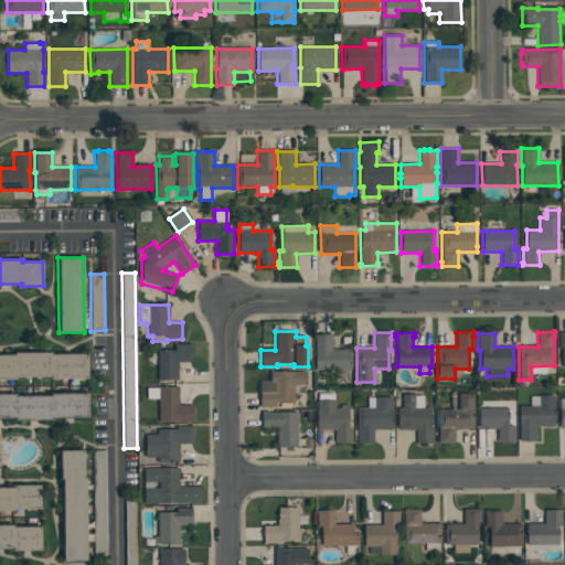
[(315,336),(331,334),(331,350),(350,350),(350,379),(334,379),(334,370),(316,371),(315,336)]
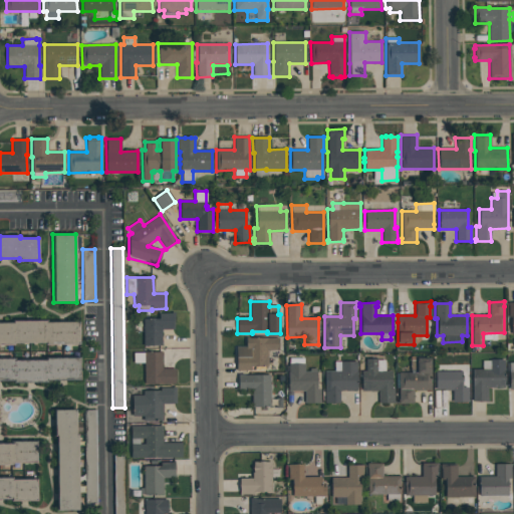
[(159,313),(172,313),(172,312),(175,312),(175,321),(174,321),(174,329),(162,329),(162,345),(144,345),(143,319),(159,318),(159,313)]
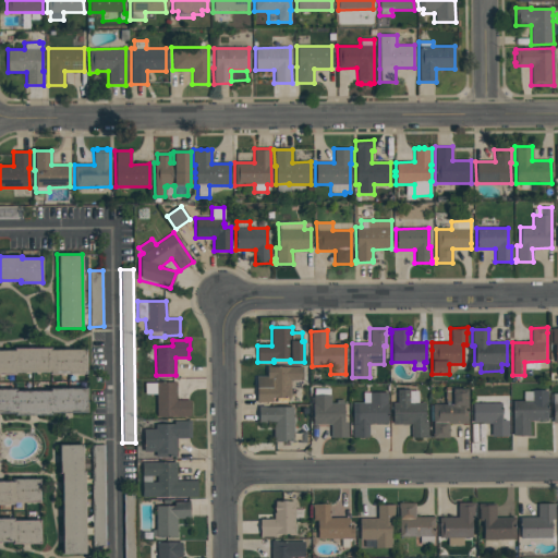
[(13,347),(51,347),(51,349),(86,349),(86,374),(48,375),(48,373),(15,373),(15,375),(0,375),(0,350),(13,350),(13,347)]
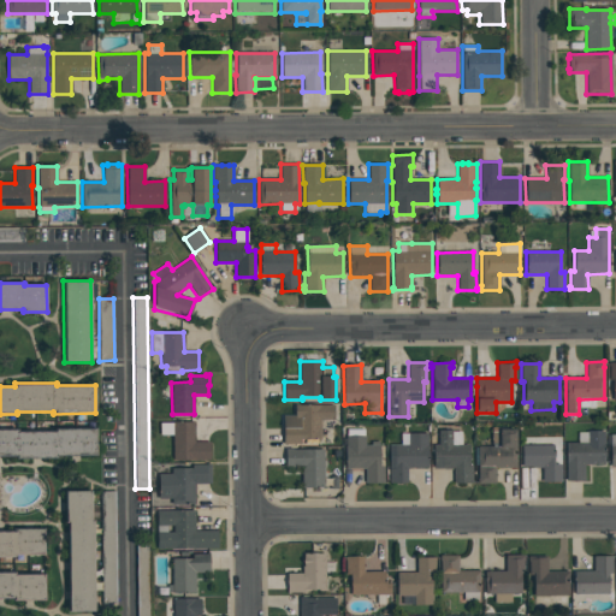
[(294,404),(298,404),(298,406),(333,404),(333,420),(320,420),(320,439),(317,439),(318,443),(304,443),(304,439),(300,439),(300,444),(285,444),(285,445),(283,445),(283,415),(294,415),(294,404)]
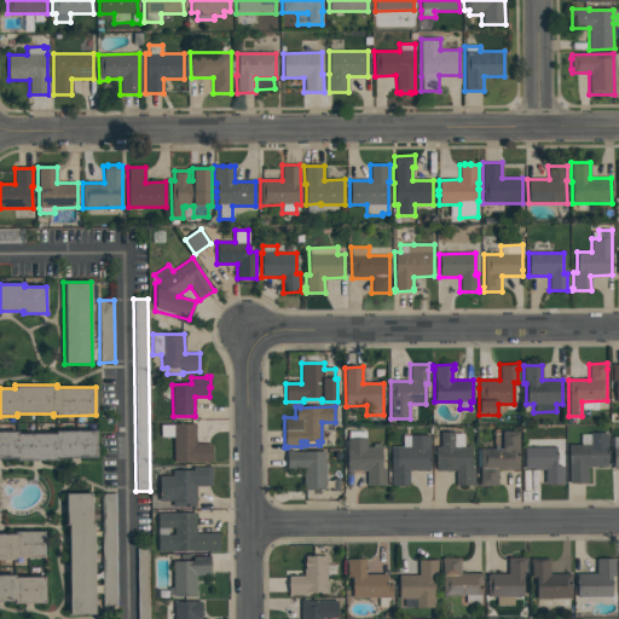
[(173,424),(195,424),(195,444),(210,444),(210,462),(173,462),(173,438),(161,438),(161,426),(173,426),(173,424)]
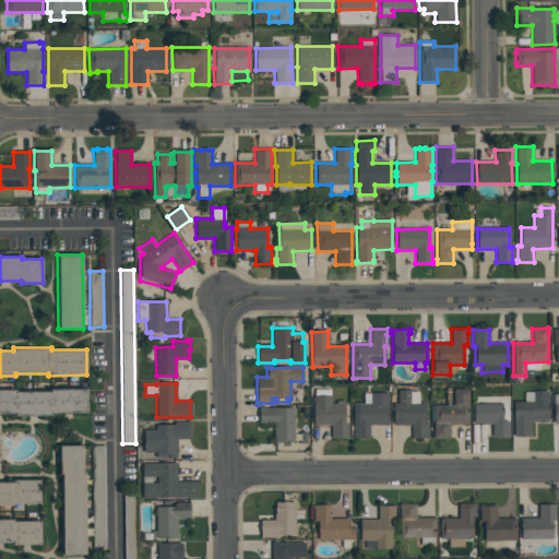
[(0,389),(15,389),(15,391),(49,391),(49,389),(86,388),(87,414),(51,414),(51,416),(14,417),(14,414),(0,414),(0,389)]
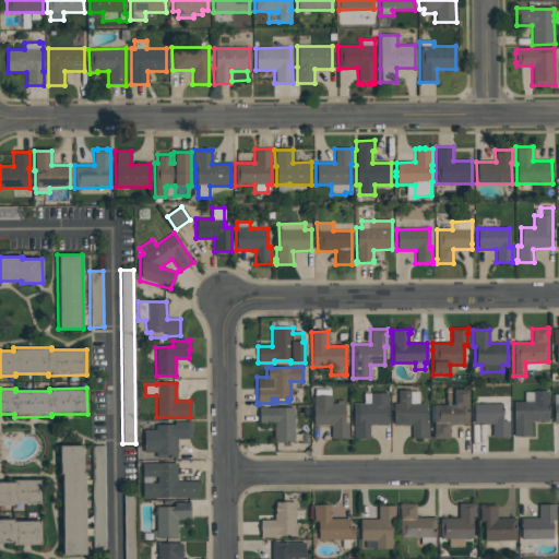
[(445,388),(452,388),(452,390),(467,390),(467,407),(466,407),(466,413),(467,413),(467,419),(468,419),(468,425),(449,425),(449,439),(432,439),(432,435),(433,435),(433,423),(430,423),(430,406),(433,406),(433,405),(447,405),(447,403),(445,403),(445,388)]
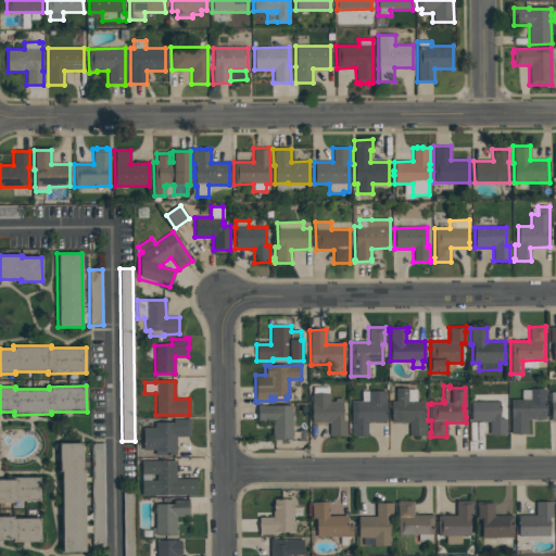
[(312,393),(313,393),(313,388),(328,388),(328,393),(329,393),(329,402),(335,402),(335,399),(341,399),(341,402),(342,402),(342,421),(346,421),(346,437),(329,437),(329,424),(312,424),(312,402),(310,402),(310,396),(312,395),(312,393)]
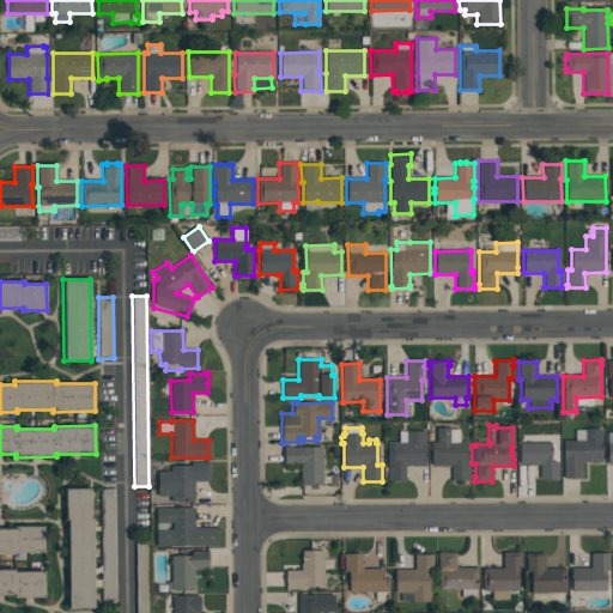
[(436,428),(450,428),(450,430),(459,430),(459,443),(467,442),(467,463),(469,463),(469,478),(471,478),(471,481),(451,481),(451,466),(431,466),(431,443),(436,443),(436,428)]
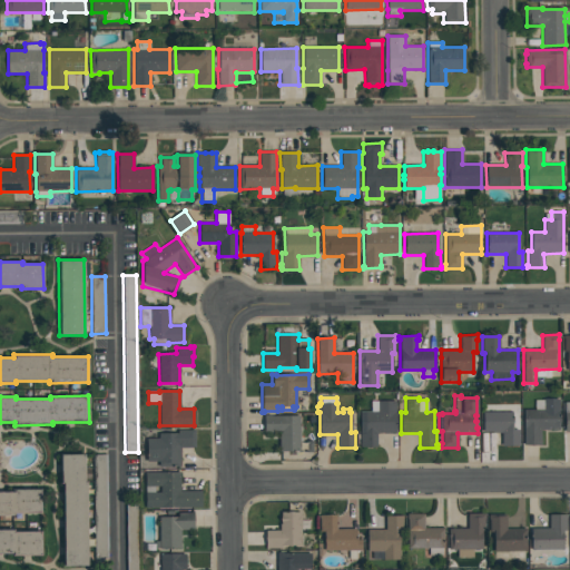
[(523,410),(534,410),(534,400),(543,400),(543,399),(559,399),(559,415),(559,430),(541,430),(541,445),(523,445),(523,410)]
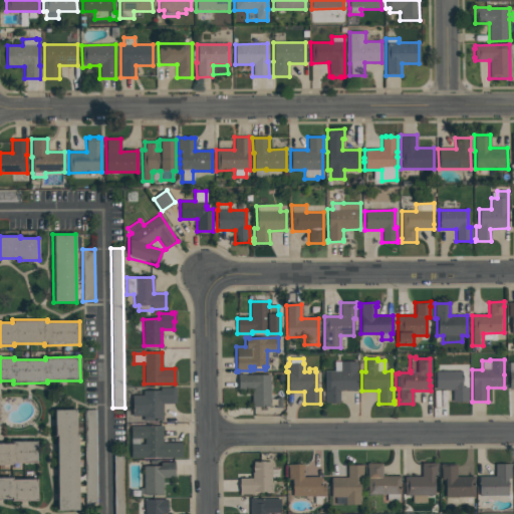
[(356,361),(356,391),(339,391),(339,403),(324,404),(324,371),(334,370),(334,361),(356,361)]
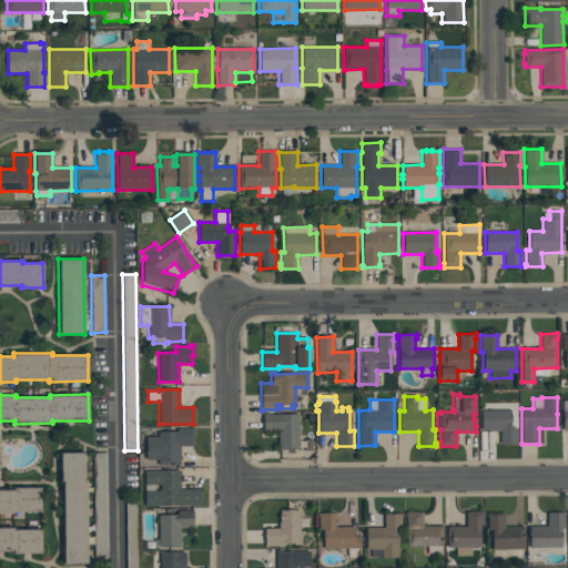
[(480,411),(510,411),(510,428),(516,428),(517,445),(499,445),(499,432),(480,432),(480,411)]
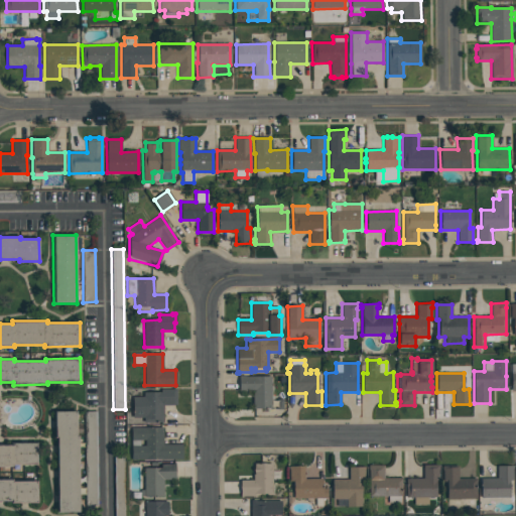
[(239,377),(271,376),(271,408),(253,408),(252,392),(239,392),(239,377)]
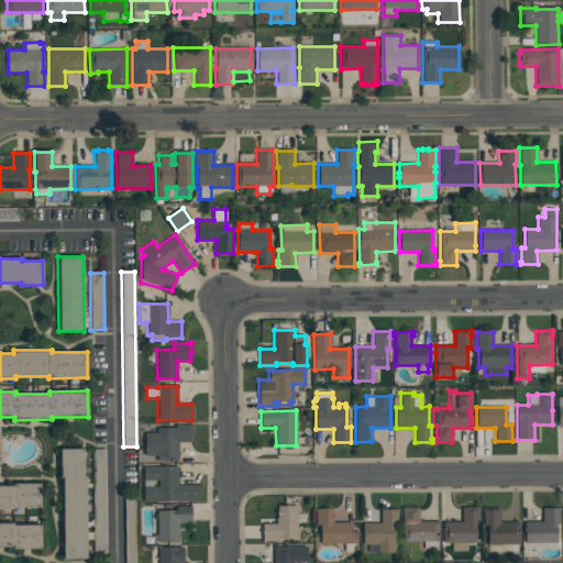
[(175,424),(188,424),(192,424),(192,442),(178,442),(178,461),(156,461),(156,456),(144,456),(144,433),(156,433),(156,428),(175,428),(175,424)]
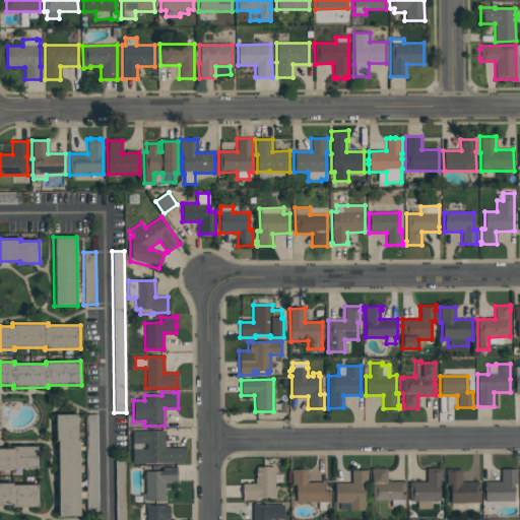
[(77,413),(77,439),(79,439),(80,516),(57,517),(57,442),(55,442),(54,414),(77,413)]
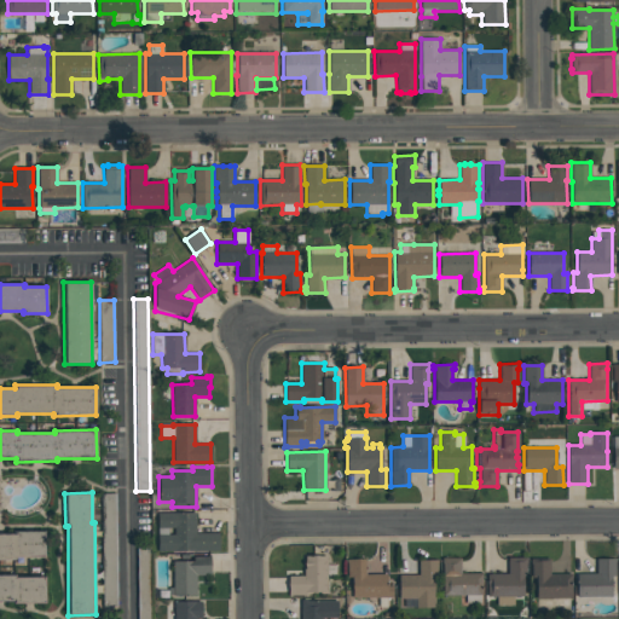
[(116,607),(102,607),(102,493),(116,493),(116,607)]
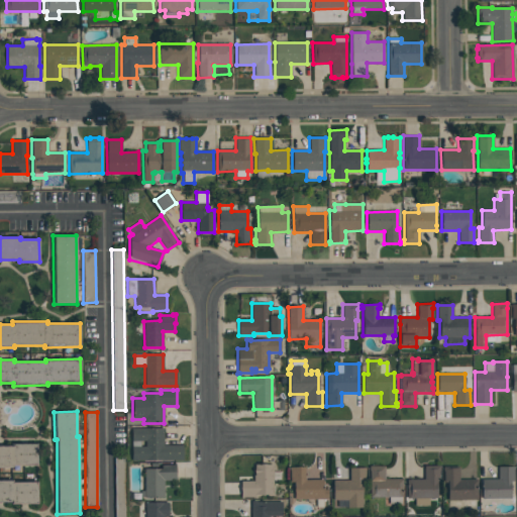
[(131,429),(163,428),(163,445),(183,445),(183,460),(175,460),(131,460),(131,429)]
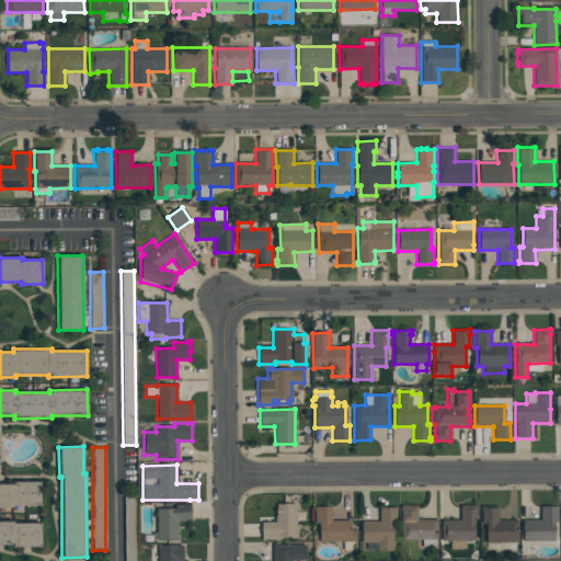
[(0,483),(11,483),(11,481),(41,481),(41,505),(13,505),(13,507),(0,507),(0,483)]
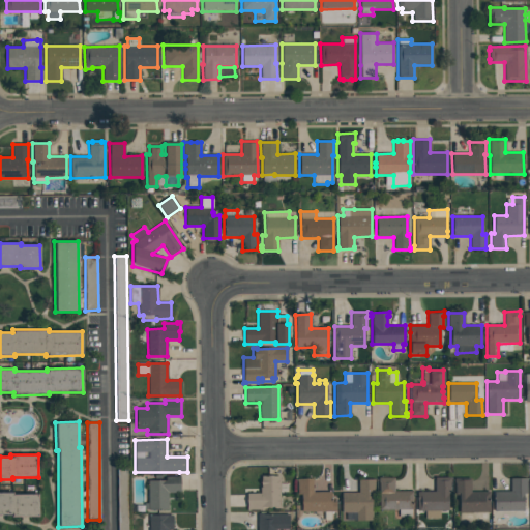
[(117,529),(117,466),(129,466),(129,529),(117,529)]
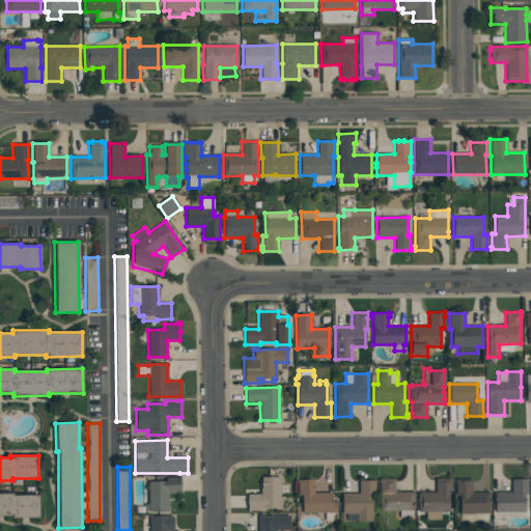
[(148,481),(166,481),(166,478),(177,477),(177,476),(180,476),(180,494),(168,494),(168,511),(148,511),(148,510),(144,510),(144,513),(132,513),(132,506),(136,506),(144,506),(144,504),(148,504),(148,481)]
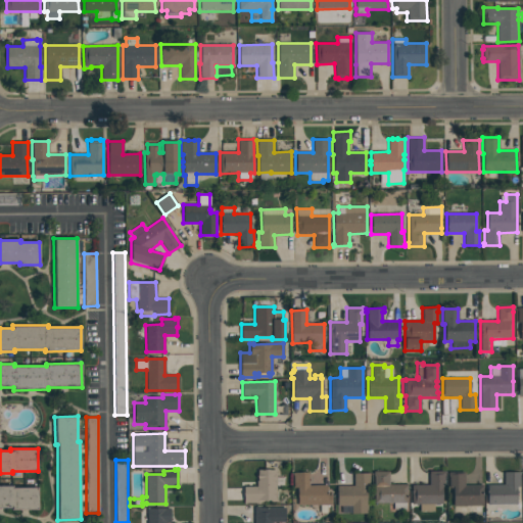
[(257,470),(276,470),(276,478),(283,477),(283,485),(276,485),(276,501),(258,501),(258,503),(245,503),(245,504),(243,504),(243,486),(256,486),(256,481),(257,481),(257,470)]
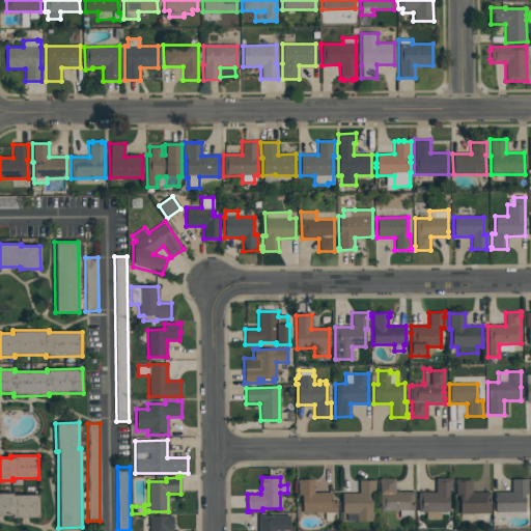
[(379,479),(394,478),(395,492),(413,492),(413,497),(413,510),(412,510),(412,518),(399,518),(399,510),(380,510),(380,483),(379,483),(379,479)]
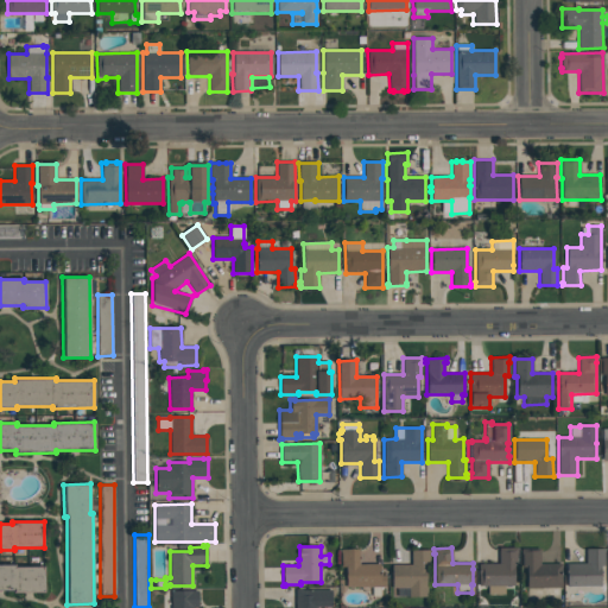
[(499,548),(517,548),(517,553),(517,565),(513,565),(514,586),(505,586),(505,595),(487,595),(487,587),(479,587),(479,564),(499,564),(499,548)]
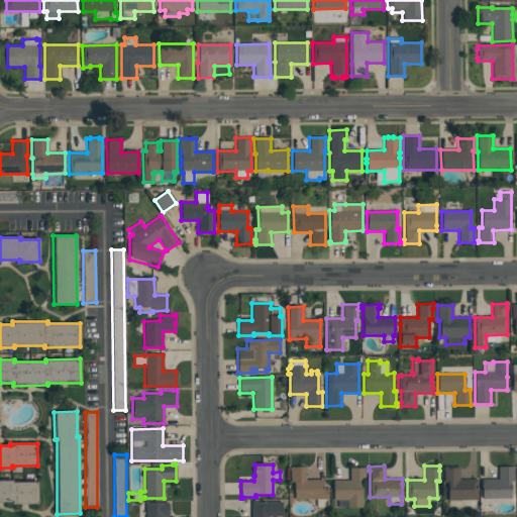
[(443,467),(458,467),(458,480),(477,480),(477,500),(447,501),(447,483),(443,483),(443,472),(443,467)]
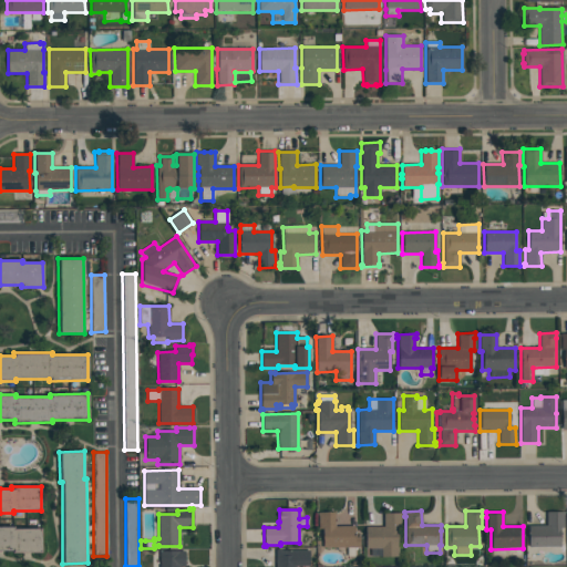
[(546,512),(564,512),(564,515),(563,515),(563,528),(559,528),(560,547),(528,547),(528,526),(546,526),(546,512)]
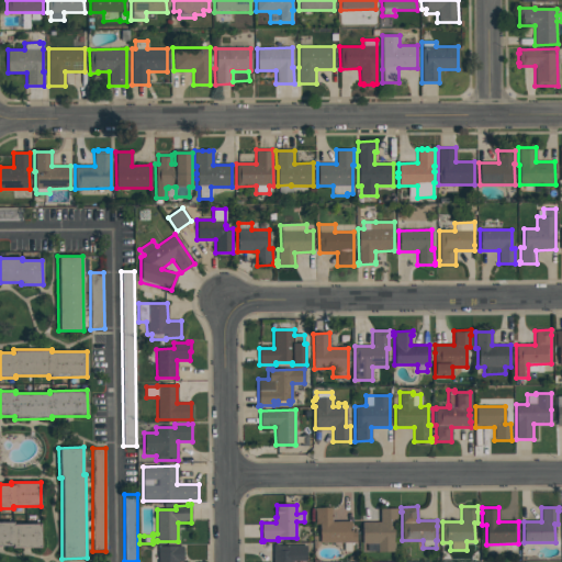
[(315,508),(332,508),(332,521),(351,521),(351,532),(356,532),(356,542),(350,542),(350,552),(344,552),(344,542),(321,543),(321,544),(317,548),(313,549),(313,536),(319,536),(319,525),(315,525),(315,508)]
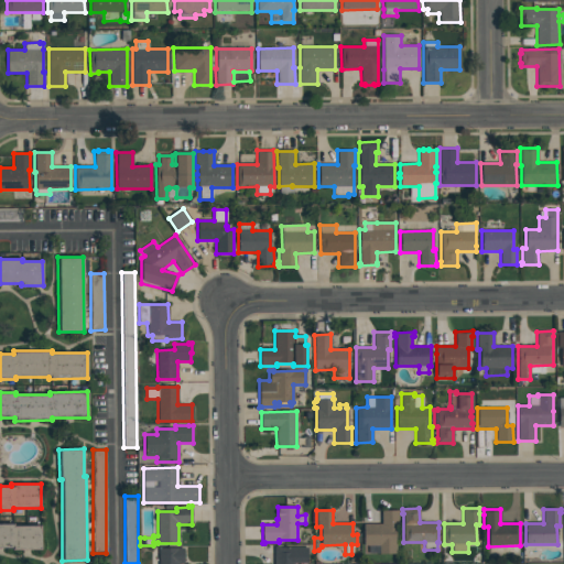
[(381,510),(399,510),(399,528),(394,528),(394,544),(396,544),(396,554),(379,554),(379,553),(368,554),(368,545),(364,546),(362,524),(381,524),(381,510)]
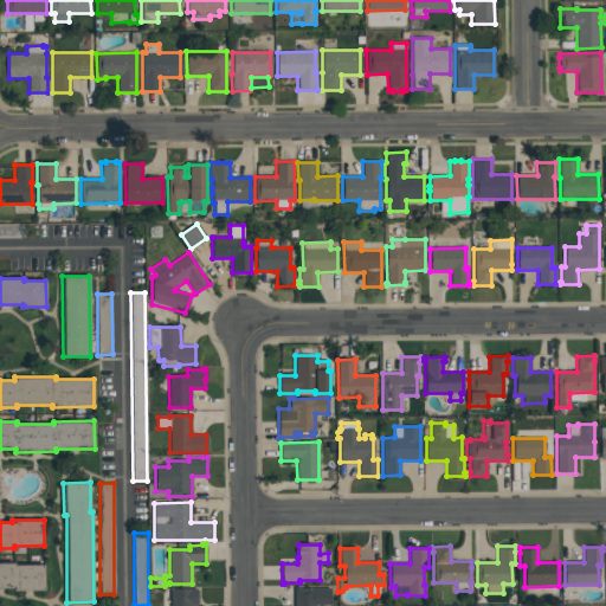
[(0,562),(14,562),(14,565),(44,565),(44,591),(12,591),(12,588),(0,588),(0,562)]
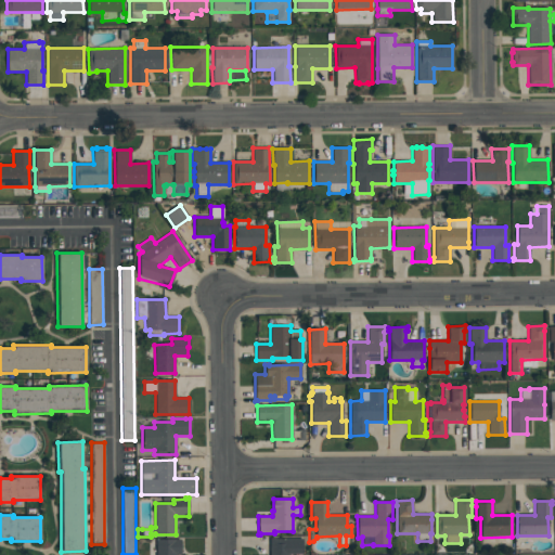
[(269,538),(274,538),(275,539),(302,539),(302,554),(270,554),(270,550),(269,550),(269,538)]
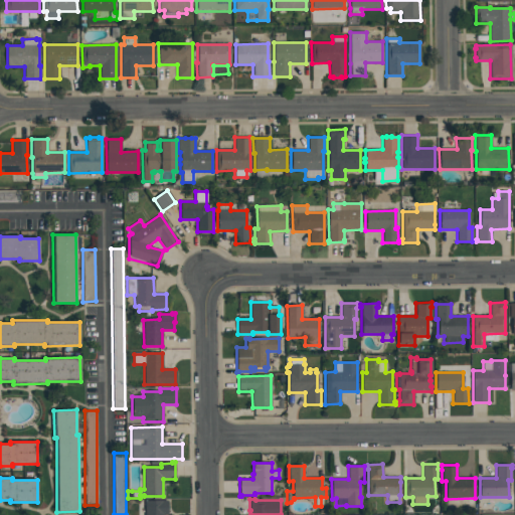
[(144,514),(144,501),(167,500),(167,514),(144,514)]
